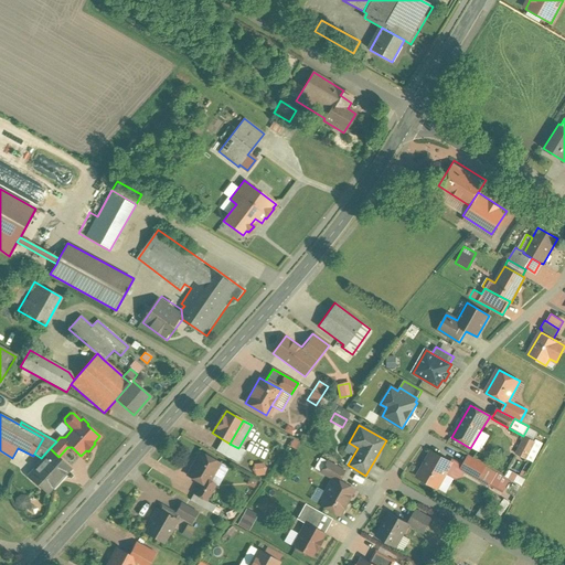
[(480,432),(470,448),(480,454),(490,437),(480,432)]
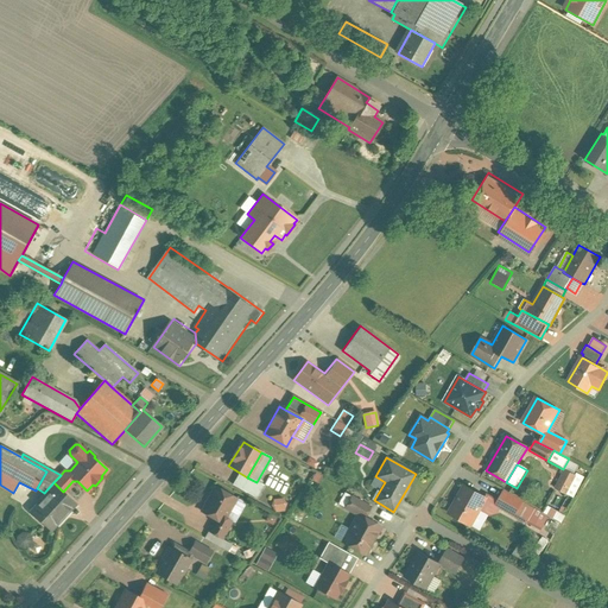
[(575,477),(564,472),(555,489),(565,494),(575,477)]
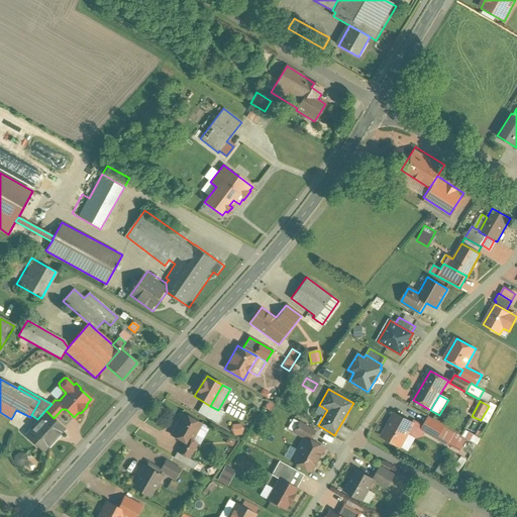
[(495,409),(489,406),(481,420),(487,424),(495,409)]
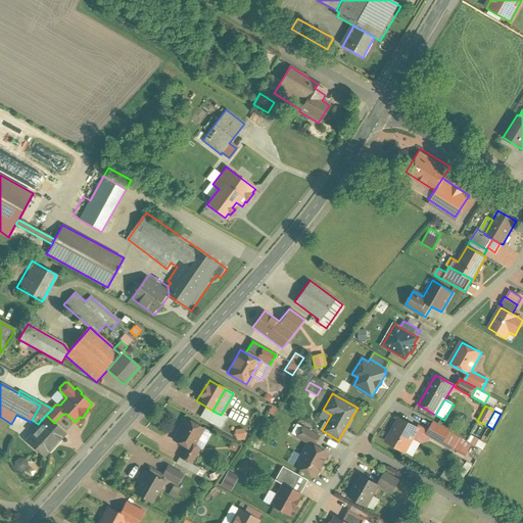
[(27,441),(43,457),(65,433),(54,423),(46,415),(38,424),(33,429),(35,432),(27,441)]
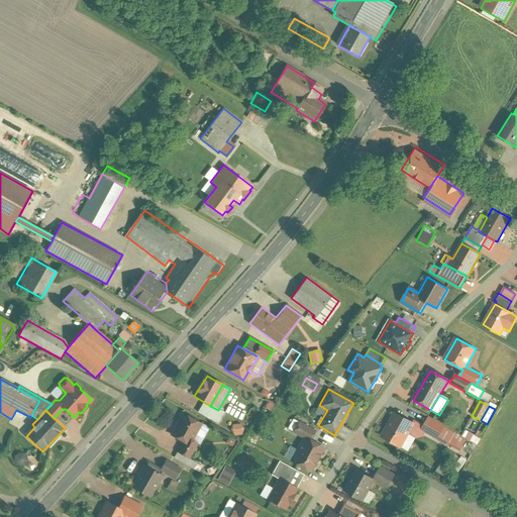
[(414,424),(395,413),(382,436),(400,447),(414,424)]
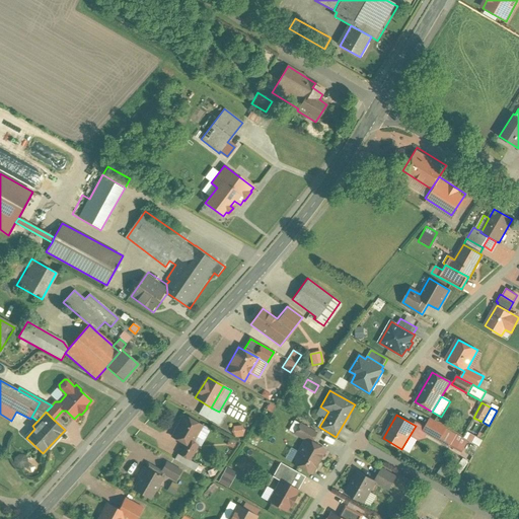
[(184,416),(171,437),(182,444),(190,447),(193,442),(202,426),(184,416)]
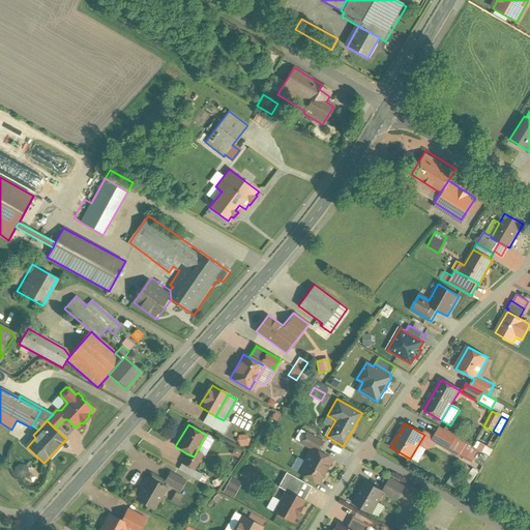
[(432,441),(436,443),(471,464),(477,453),(466,446),(466,445),(455,439),(455,438),(439,428),(433,438),(432,441)]
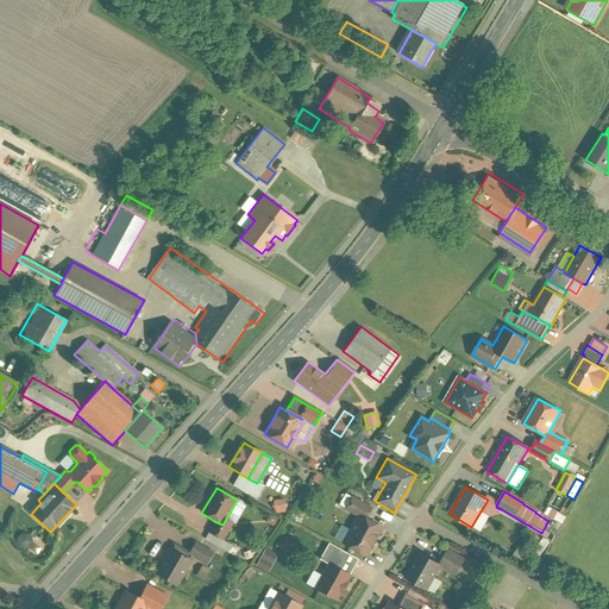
[(365,556),(381,527),(364,518),(370,507),(351,496),(345,509),(357,516),(341,542),(365,556)]
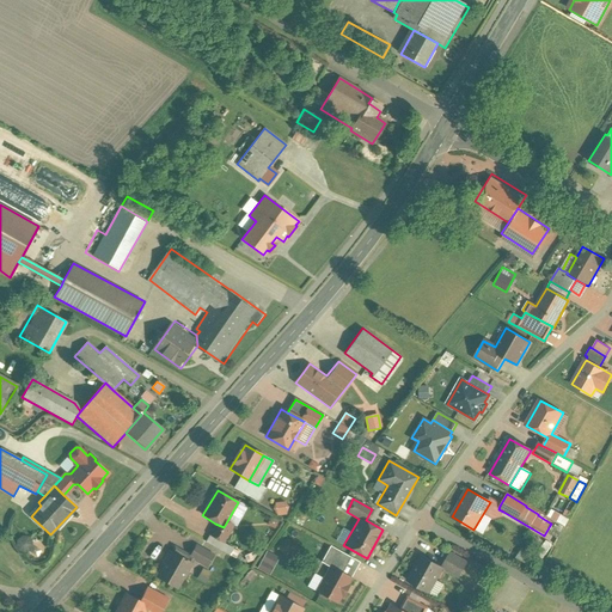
[(490,502),(473,530),(482,533),(491,518),(500,516),(503,512),(499,509),(500,506),(490,501),(490,502)]
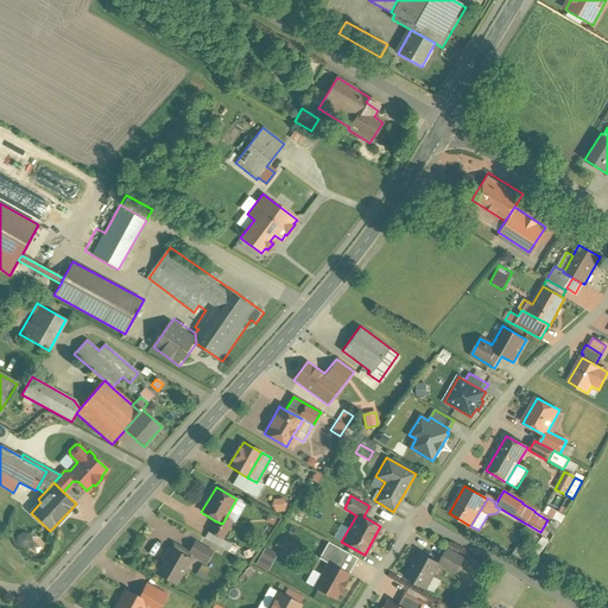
[(245,504),(236,499),(226,518),(232,521),(234,523),(245,504)]
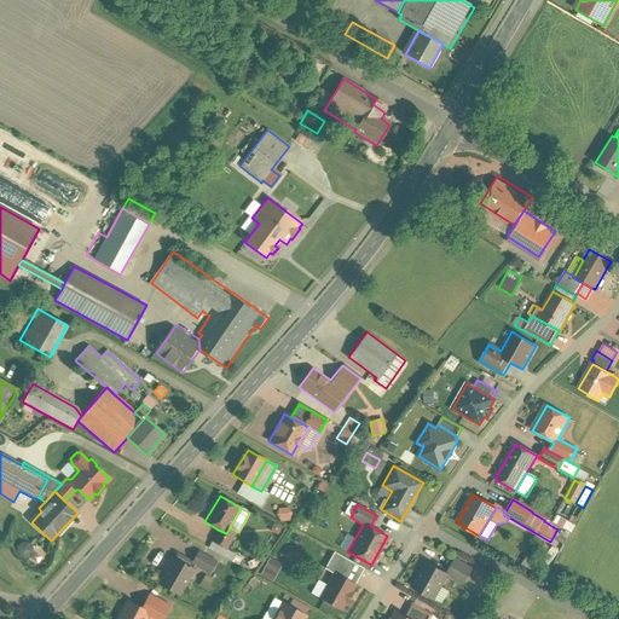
[(289,508),(277,508),(278,522),(290,521),(289,508)]
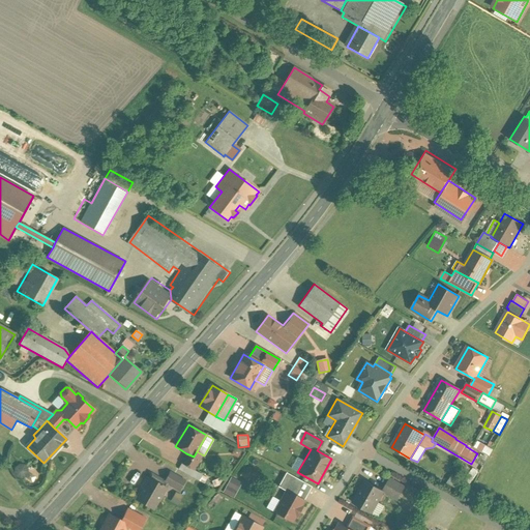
[(231,453),(237,458),(241,451),(235,448),(231,453)]
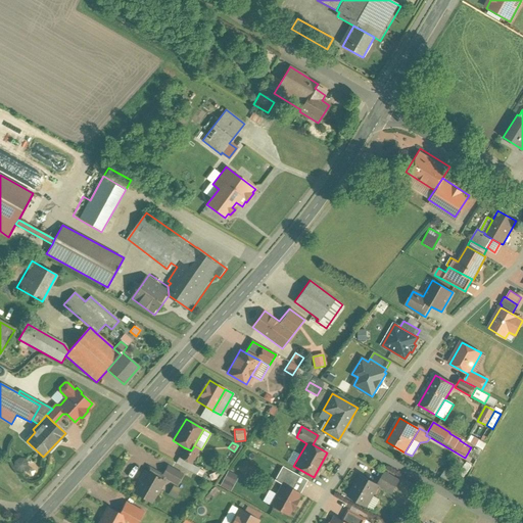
[(199,448),(194,445),(191,450),(184,447),(179,457),(191,464),(199,448)]
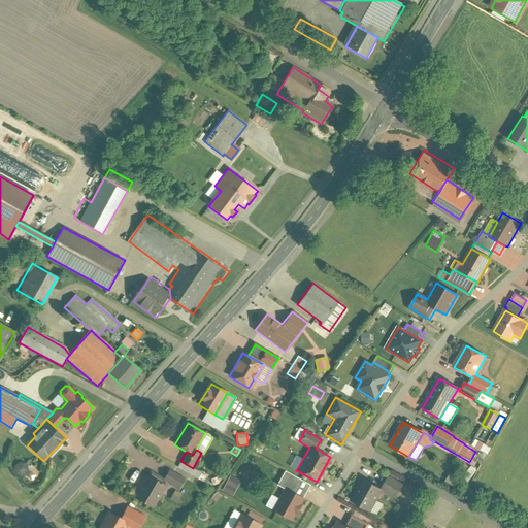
[(193,468),(180,461),(177,467),(198,480),(202,473),(193,468)]
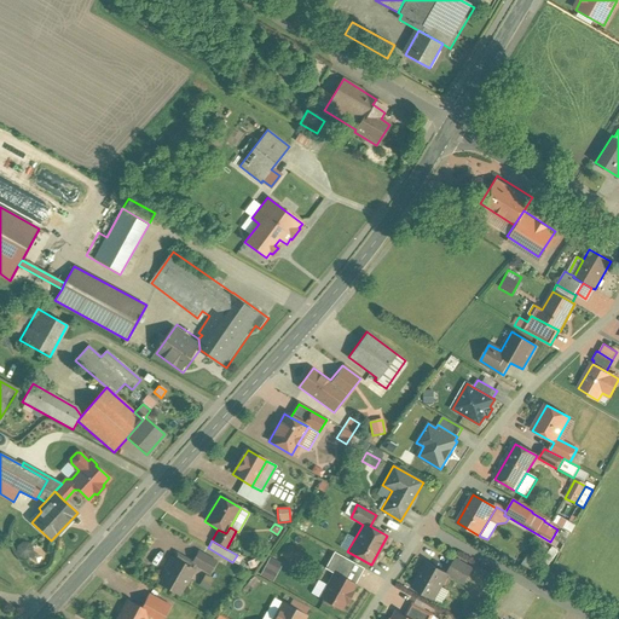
[(551,547),(541,565),(548,568),(557,550),(551,547)]
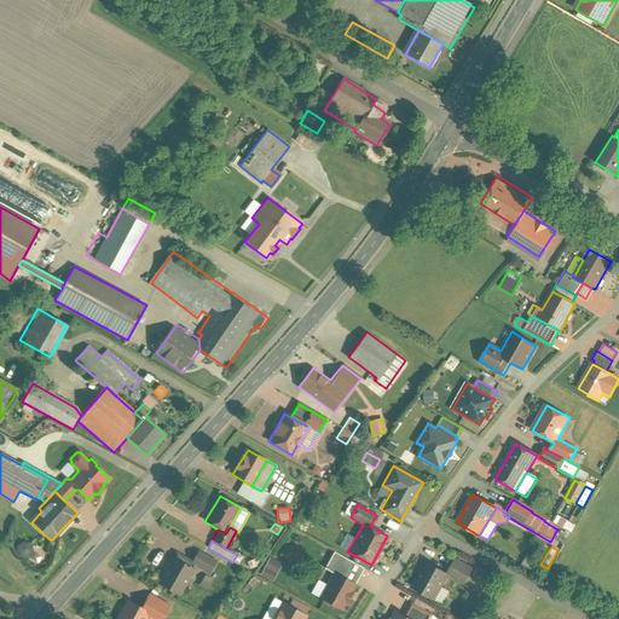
[(198,551),(192,561),(196,563),(195,565),(209,573),(217,561),(198,551)]
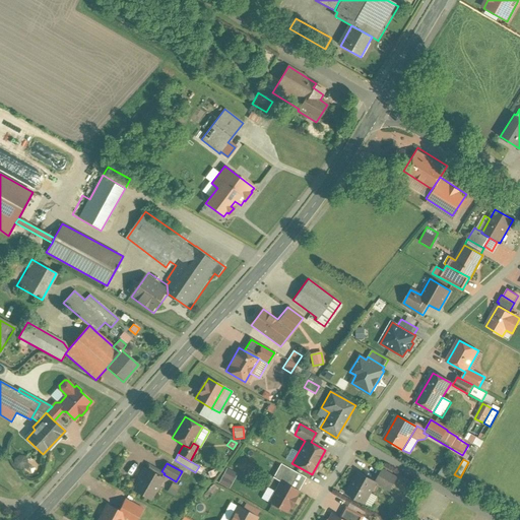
[(281,481),(299,491),(306,477),(280,463),(272,477),(280,482),(281,481)]
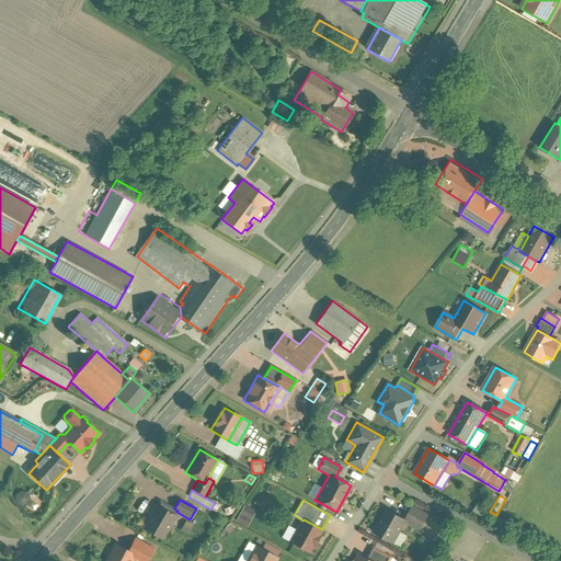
[(144,529),(162,539),(176,512),(178,511),(174,508),(159,501),(144,529)]
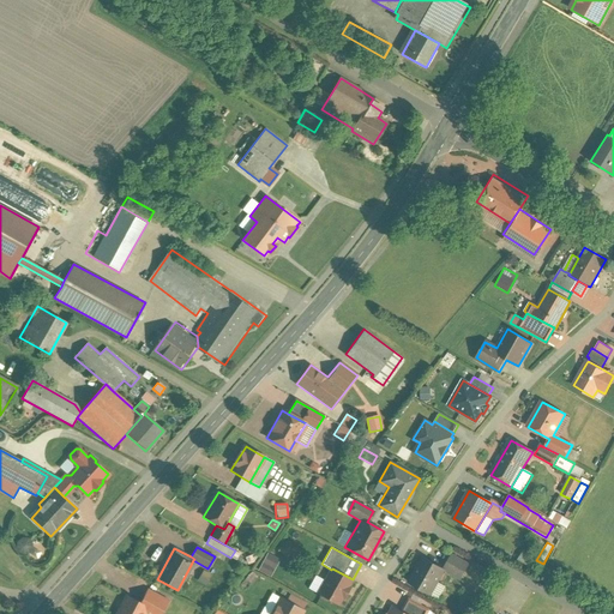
[(278,559),(268,553),(262,563),(272,569),(278,559)]
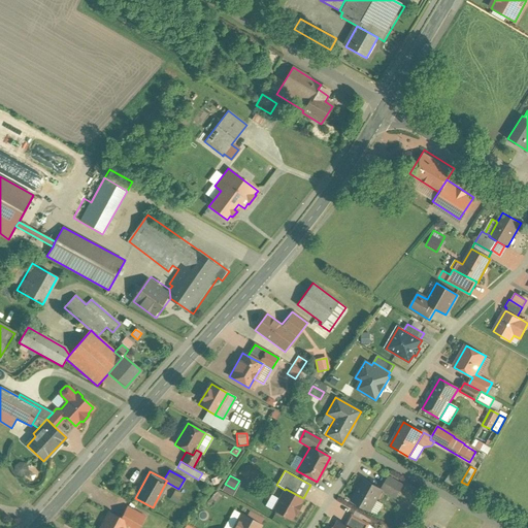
[(402,486),(388,477),(382,489),(383,490),(396,497),(402,486)]
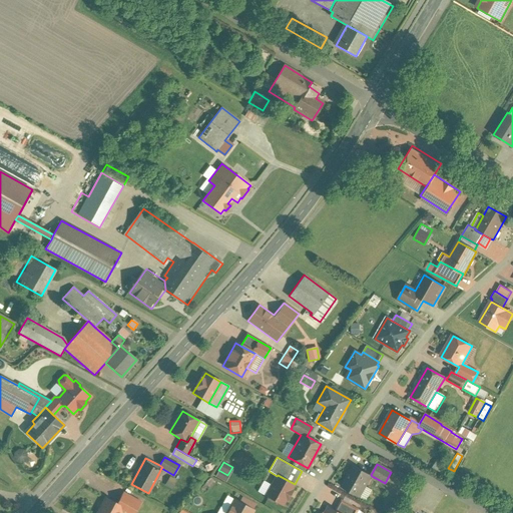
[(371,475),(354,466),(342,487),(360,497),(366,486),(372,476),(371,475)]
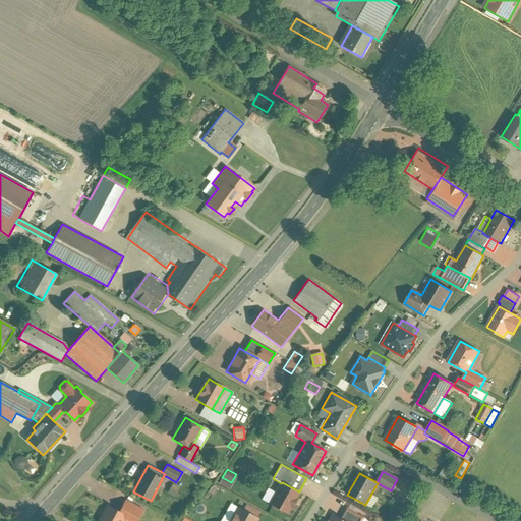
[(231,482),(222,477),(219,483),(228,488),(231,482)]
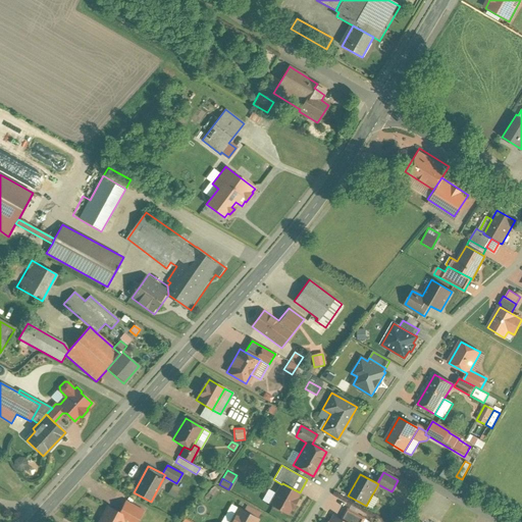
[(300,492),(282,483),(281,484),(270,505),(288,514),(300,492)]
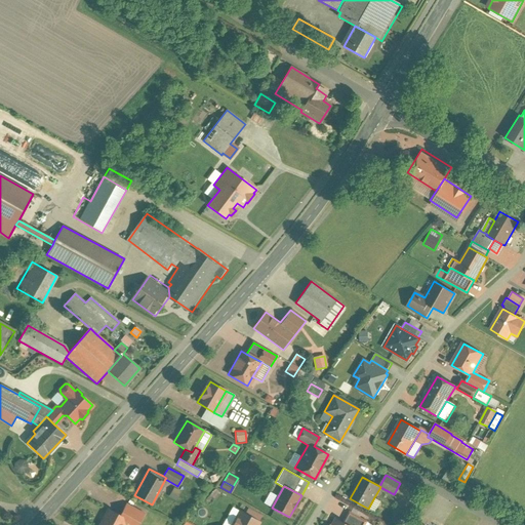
[(180,492),(173,488),(169,496),(176,500),(180,492)]
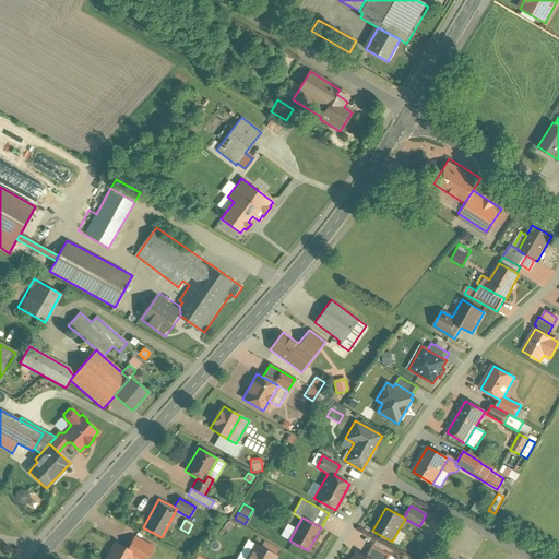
[(399,530),(392,542),(400,546),(406,534),(399,530)]
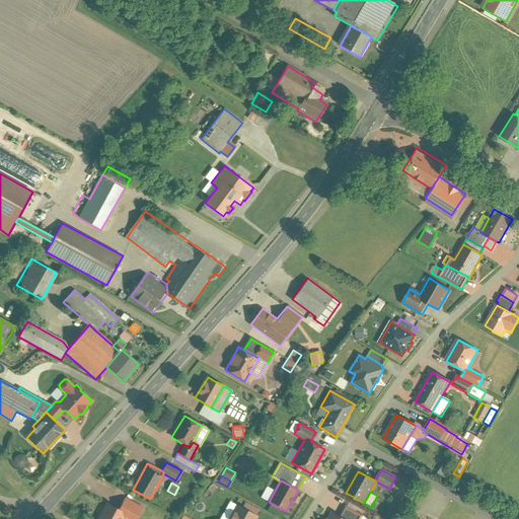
[(125,513),(122,518),(124,518),(135,518),(142,508),(126,499),(119,510),(125,513)]
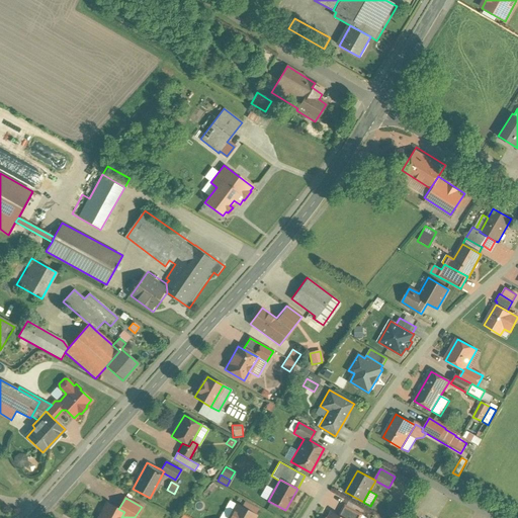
[(118,509),(106,503),(98,517),(120,517),(121,517),(124,512),(118,509)]
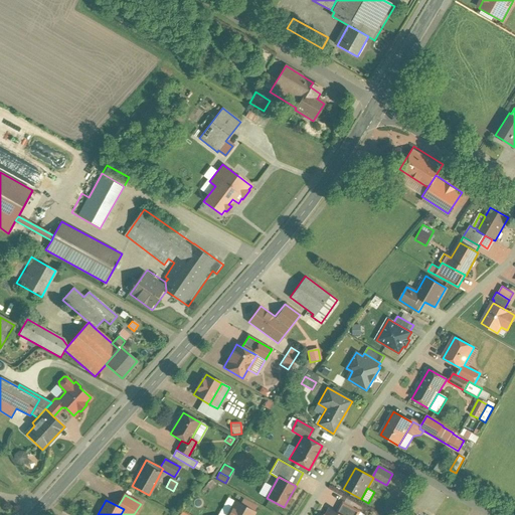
[(251,514),(254,512),(236,502),(228,514),(251,514)]
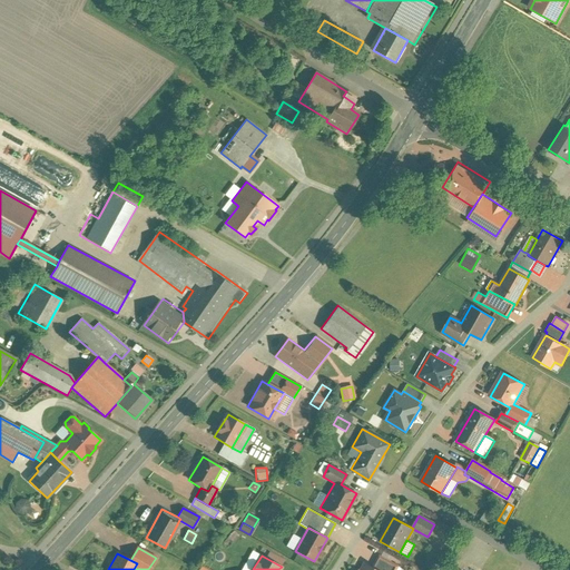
[(373,568),(376,569),(395,569),(399,566),(380,556),(373,568)]
